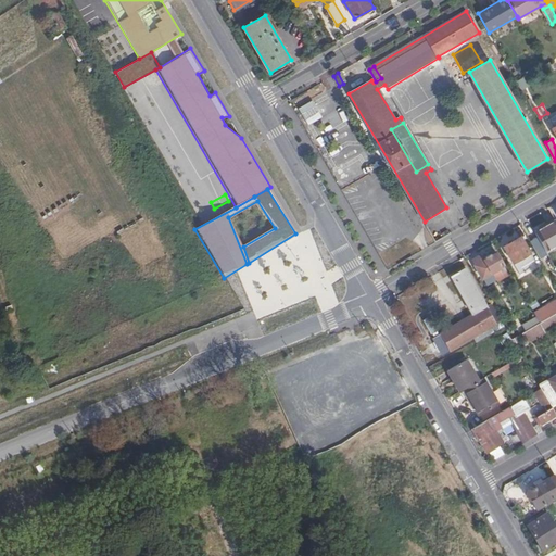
[(555,243),(555,220),(543,228),(544,231),(538,236),(545,250),(555,243)]
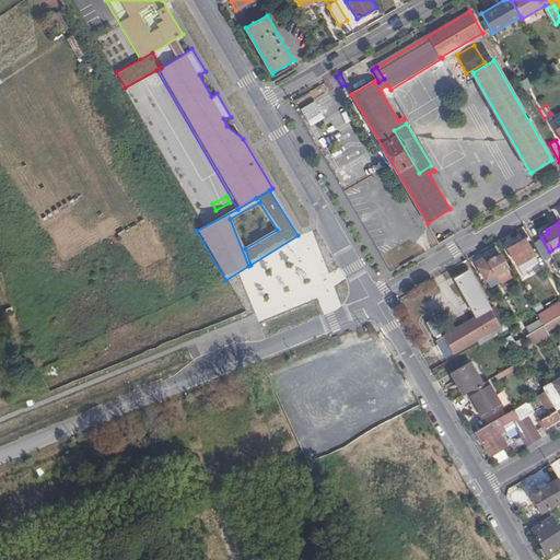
[(517,265),(534,255),(524,238),(508,248),(517,265)]
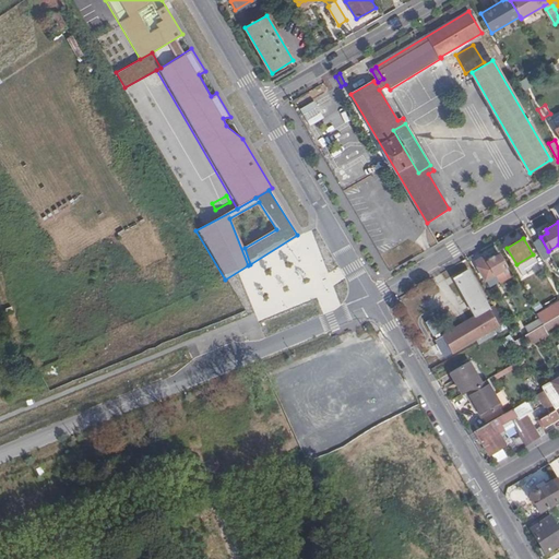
[(507,268),(498,253),(487,260),(484,257),(475,262),(486,280),(507,268)]
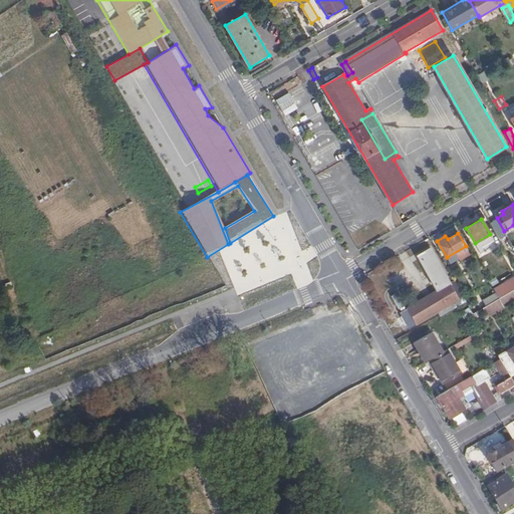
[(463,295),(454,280),(450,283),(431,248),(418,256),(438,290),(399,313),(409,328),(463,295)]
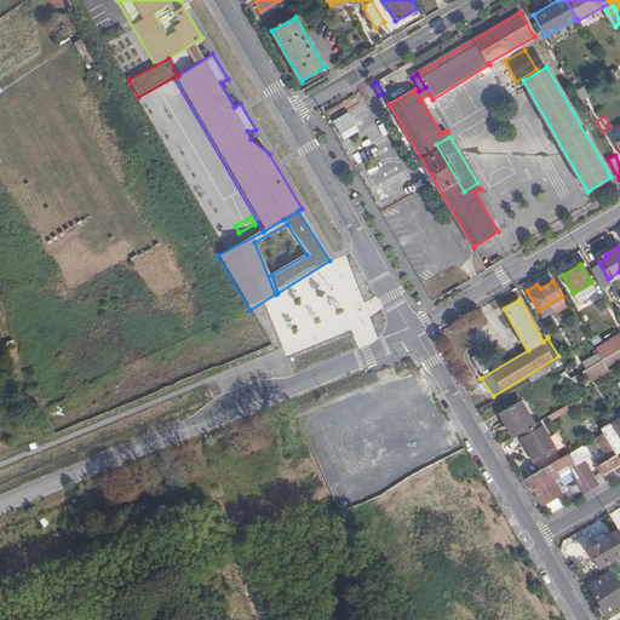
[(613,340),(597,350),(603,360),(619,350),(613,340)]
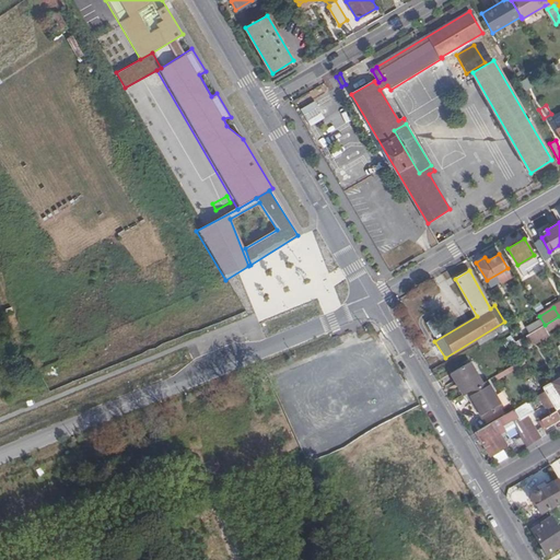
[(559,317),(559,316),(545,325),(548,331),(559,324),(559,317)]
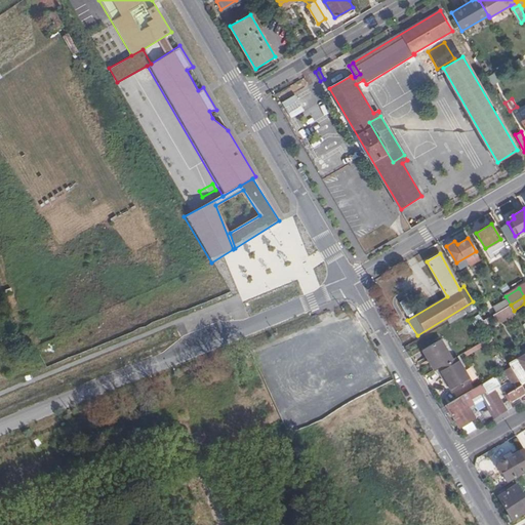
[(409,297),(399,300),(405,317),(415,314),(409,297)]
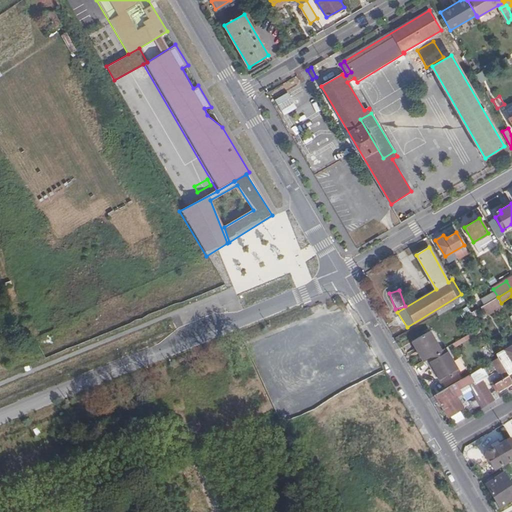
[(493,292),(481,298),(484,304),(496,297),(493,292)]
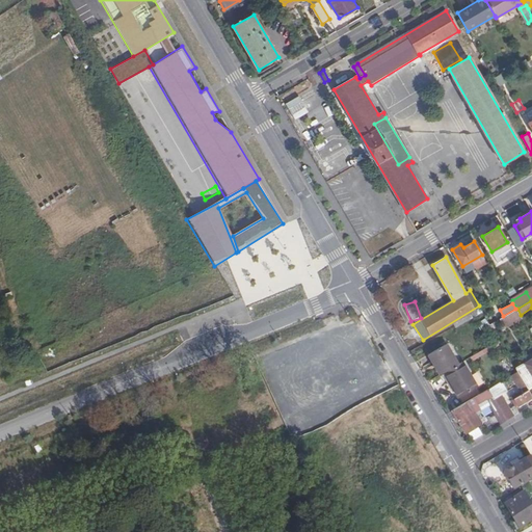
[(521,315),(517,309),(505,316),(510,325),(523,318),(521,315)]
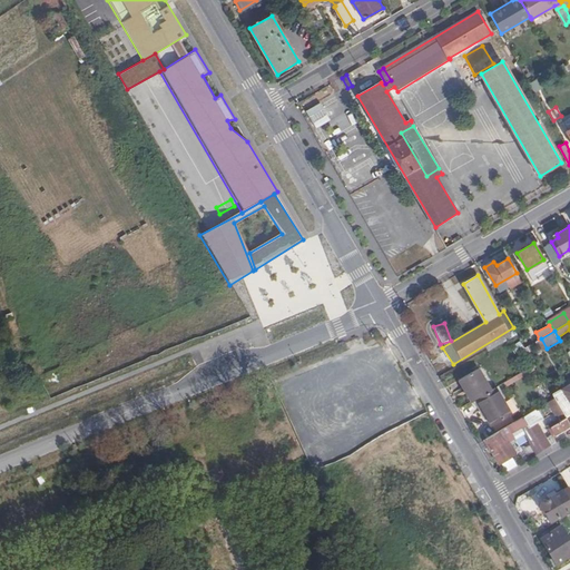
[(541,338),(524,347),(528,353),(538,347),(541,352),(547,349),(541,338)]
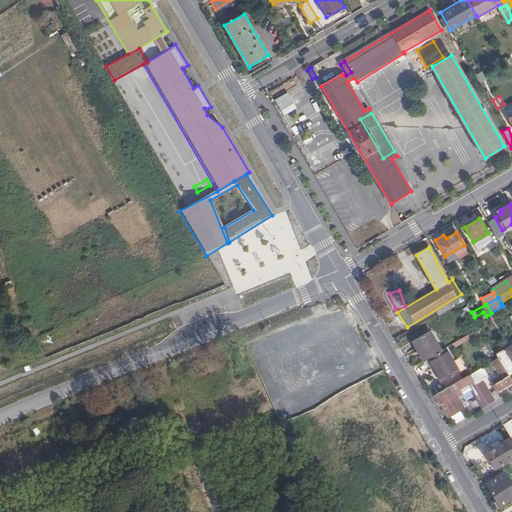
[(412,341),(423,361),(427,358),(440,350),(430,331),(412,341)]
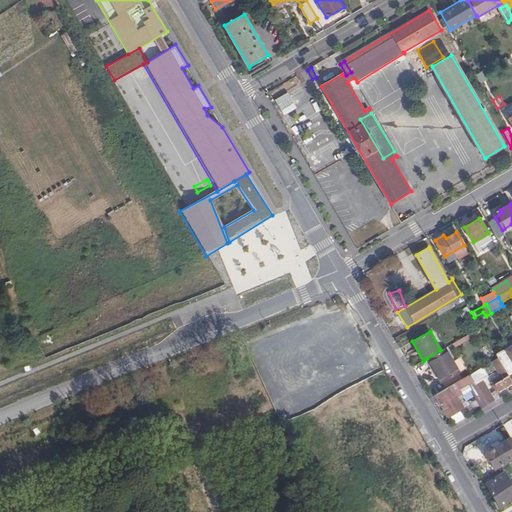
[(271,378),(346,351),(341,337),(266,363),(271,378)]
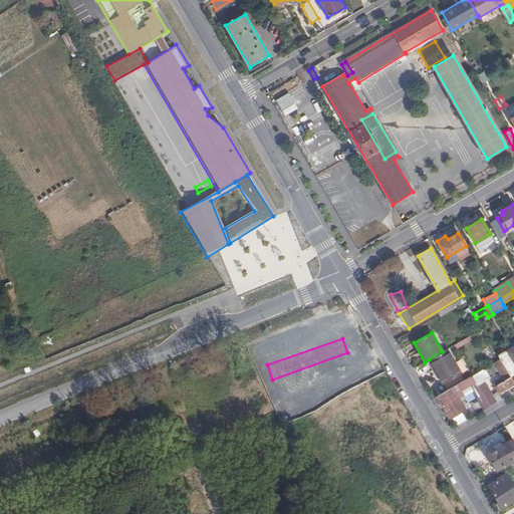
[(499,358),(509,375),(513,371),(513,345),(497,355),(499,358)]
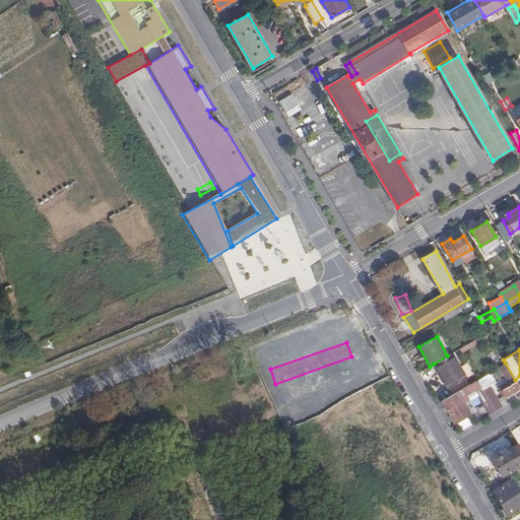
[(447,355),(434,364),(448,388),(466,377),(452,353),(447,355)]
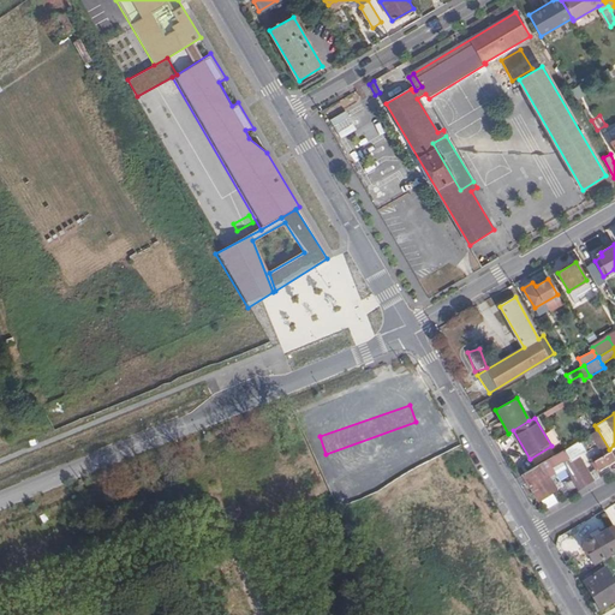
[(596,471),(614,459),(609,449),(597,429),(590,434),(601,452),(603,455),(591,463),(596,471)]
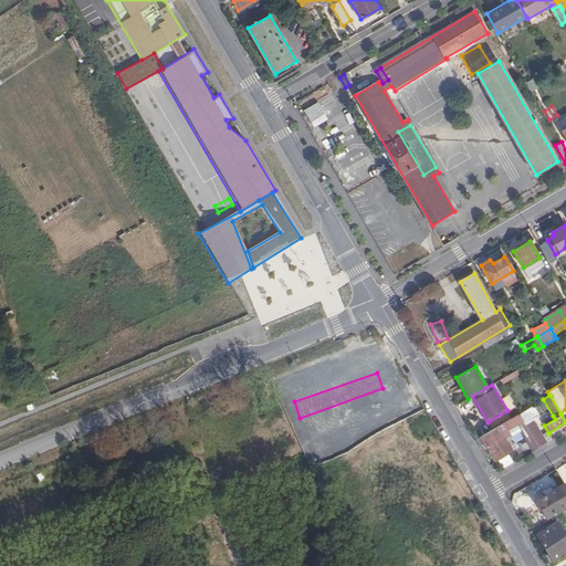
[(480,436),(475,439),(479,446),(483,443),(494,462),(498,460),(502,467),(513,461),(509,453),(515,449),(509,437),(520,431),(526,441),(521,444),(526,453),(538,447),(534,438),(532,435),(520,412),(505,421),(496,426),(480,436)]
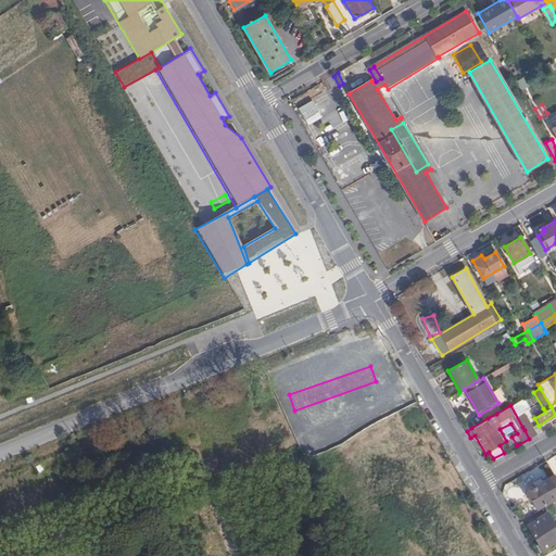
[(532,415),(534,418),(545,412),(543,408),(532,415)]
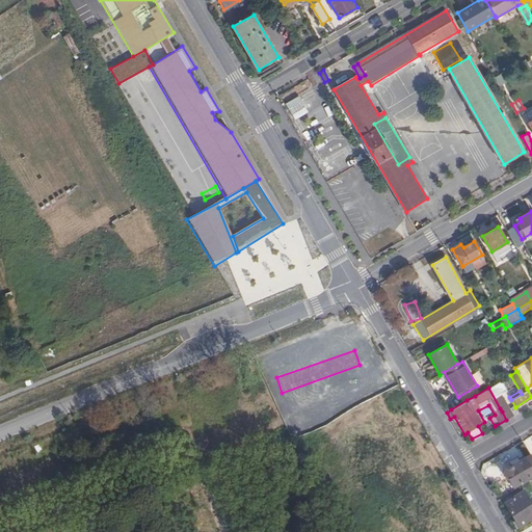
[(502,411),(506,420),(511,417),(508,409),(502,411)]
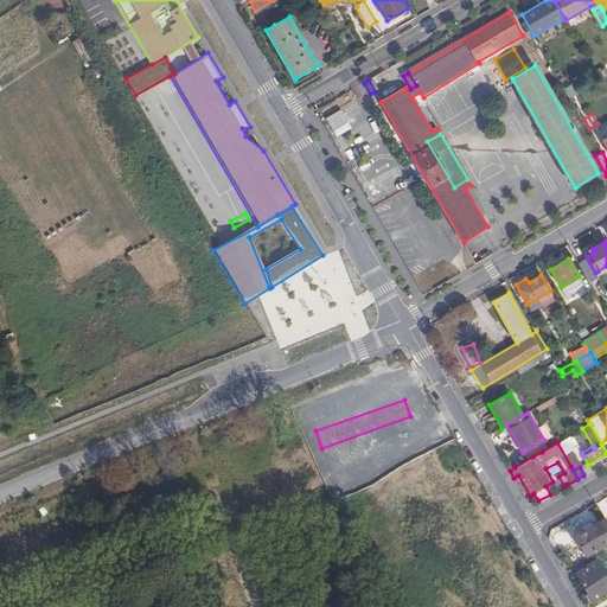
[(606,522),(605,519),(577,535),(576,541),(585,556),(606,543),(606,545),(602,549),(606,555),(606,522)]
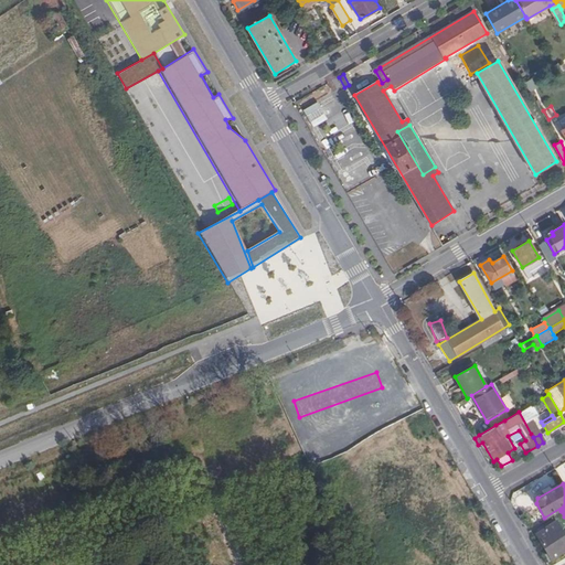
[(547,551),(552,558),(564,551),(564,533),(557,520),(537,534),(547,551)]
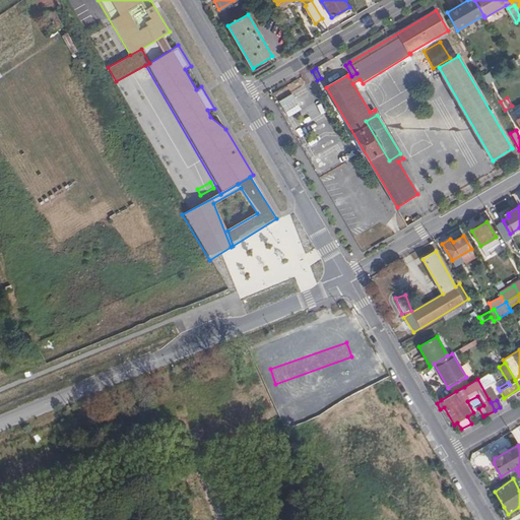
[(500,509),(504,516),(508,514),(504,507),(500,509)]
